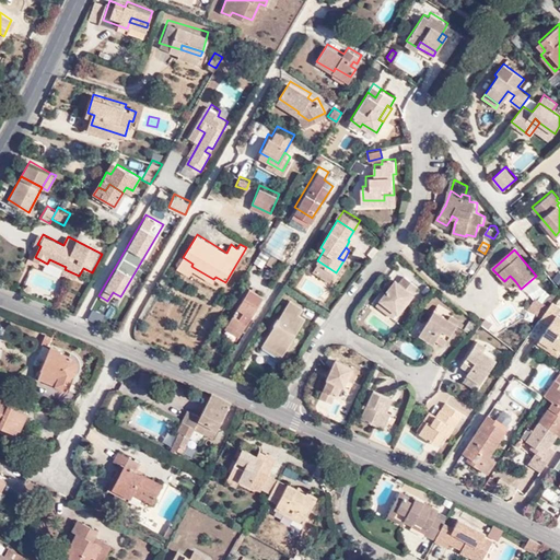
[(271,265),(277,256),(271,253),(266,261),(271,265)]
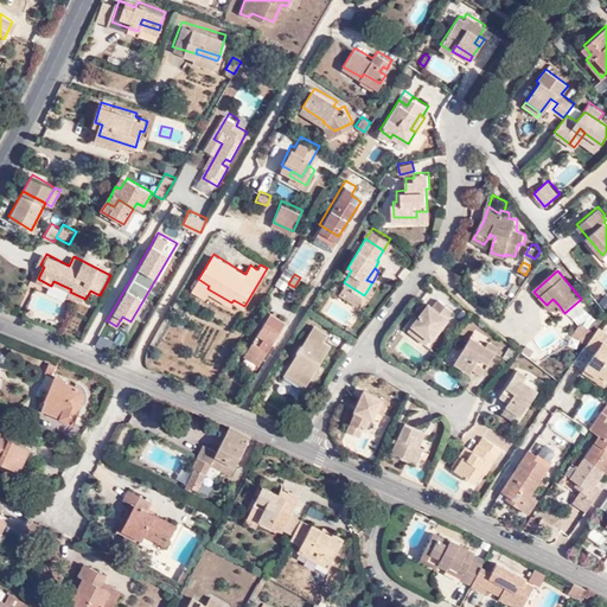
[(204,296),(209,289),(208,288),(209,286),(198,279),(192,289),(204,296)]
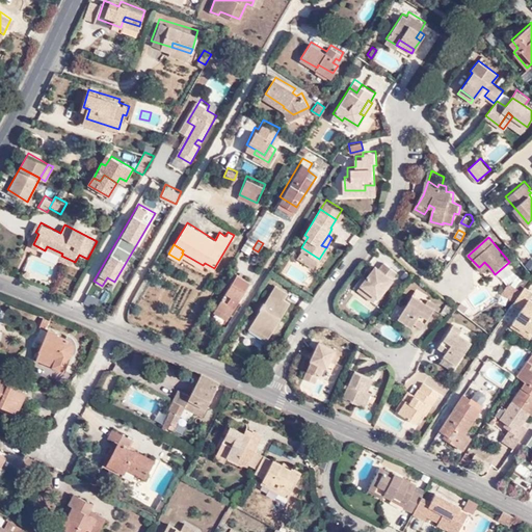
[(362,282),(379,295),(398,270),(387,260),(381,266),(378,263),(373,267),(375,270),(373,273),(371,271),(362,282)]
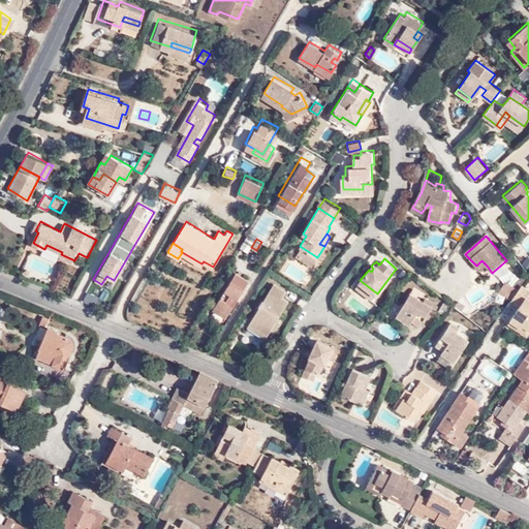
[(480,271),(487,266),(481,260),(476,266),(480,271)]
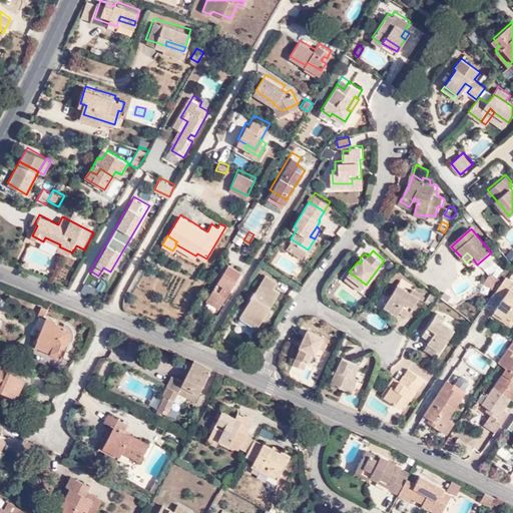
[(242,271),(228,263),(208,296),(221,305),(242,271)]
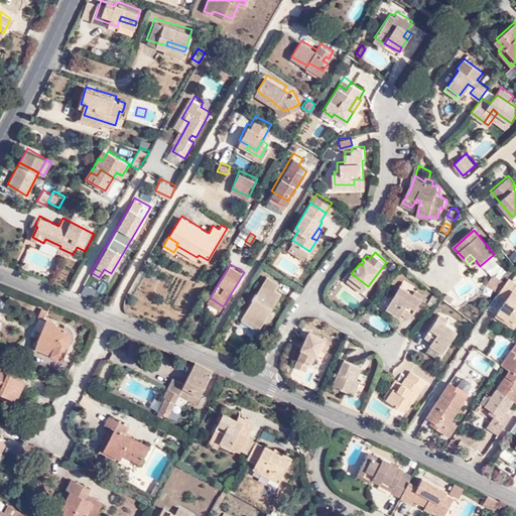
[(364,290),(368,286),(351,273),(348,276),(364,290)]
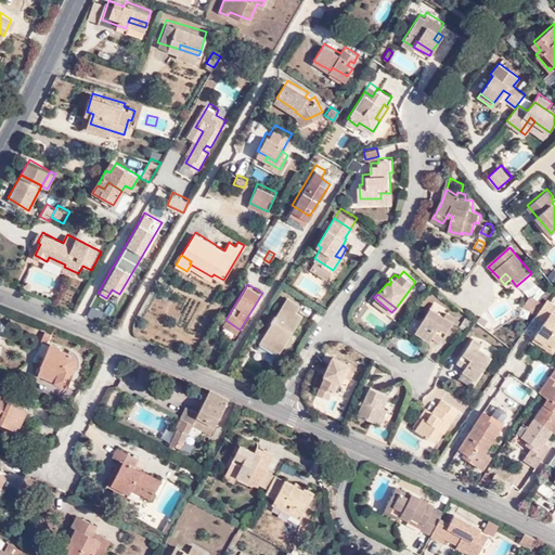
[(288,295),(262,337),(282,349),(305,314),(297,309),(301,304),(288,295)]
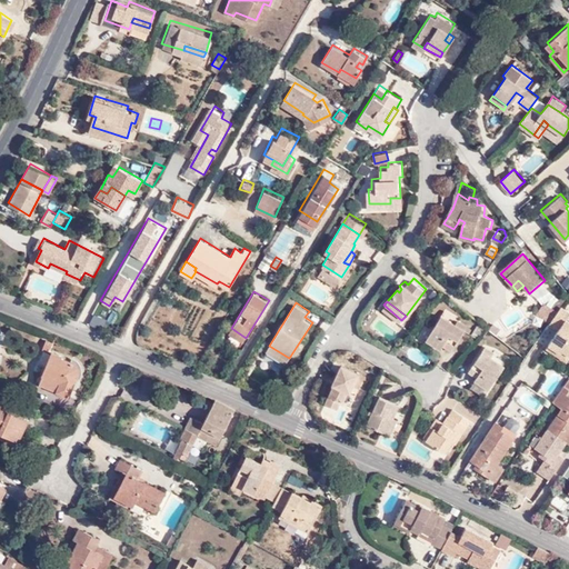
[(568,313),(568,311),(561,306),(552,318),(561,325),(558,330),(549,343),(568,356),(568,320),(566,318),(568,313)]
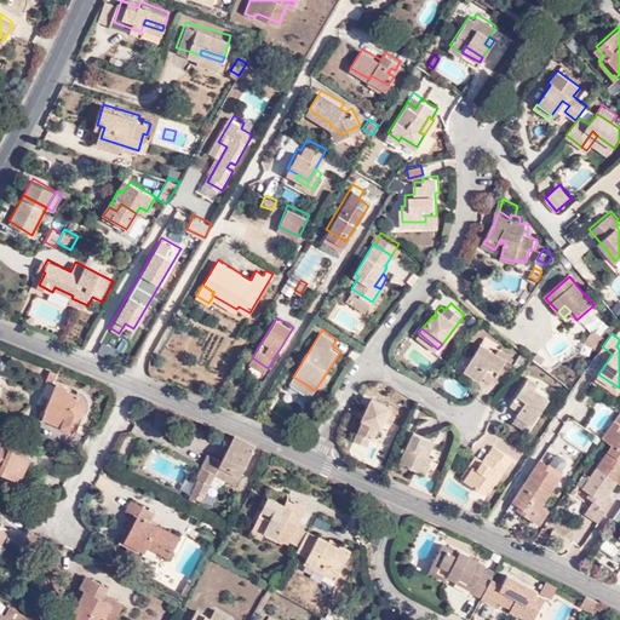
[(492,379),(510,354),(500,346),(497,351),(482,342),(464,367),(481,378),(484,374),(492,379)]
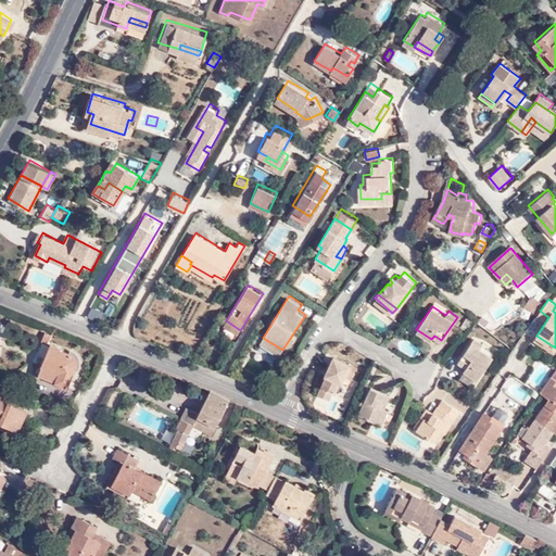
[(548,317),(540,311),(536,316),(545,323),(548,317)]
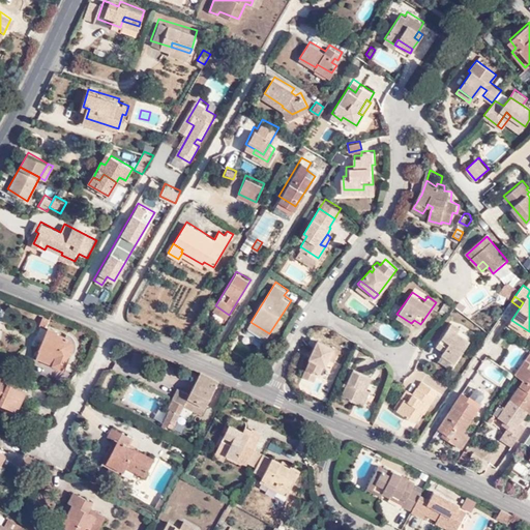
[(439,308),(444,314),(451,306),(445,301),(439,308)]
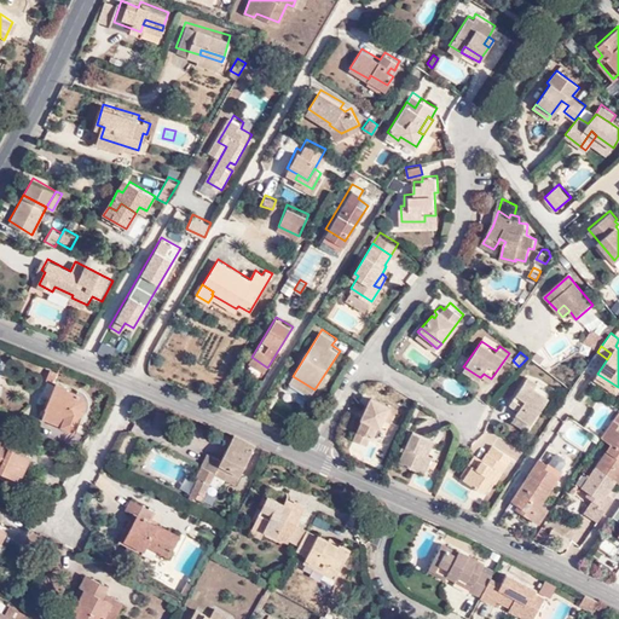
[(58,381),(62,371),(56,369),(51,379),(58,381)]
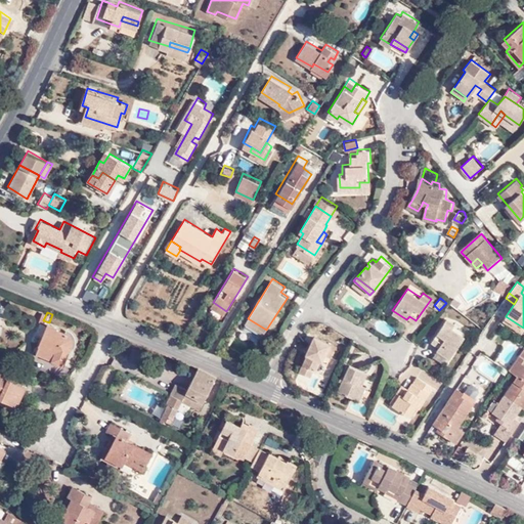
[(522,333),(523,329),(523,328),(506,316),(503,319),(522,333)]
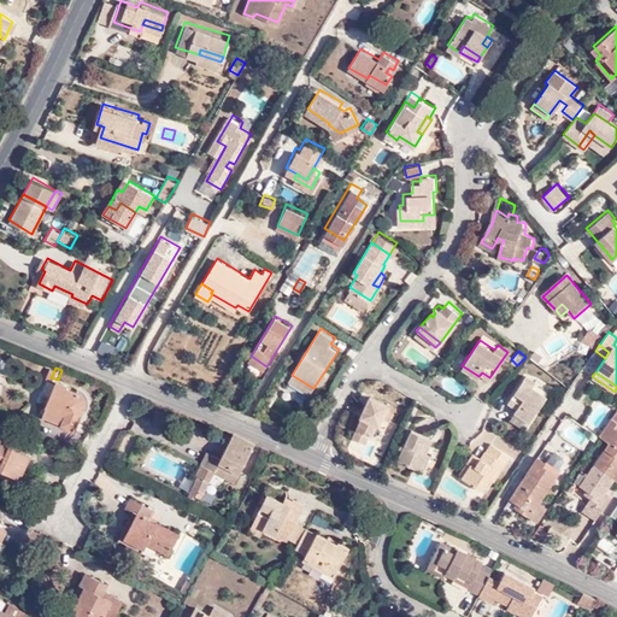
[(313,388),(292,375),(289,380),(310,393),(313,388)]
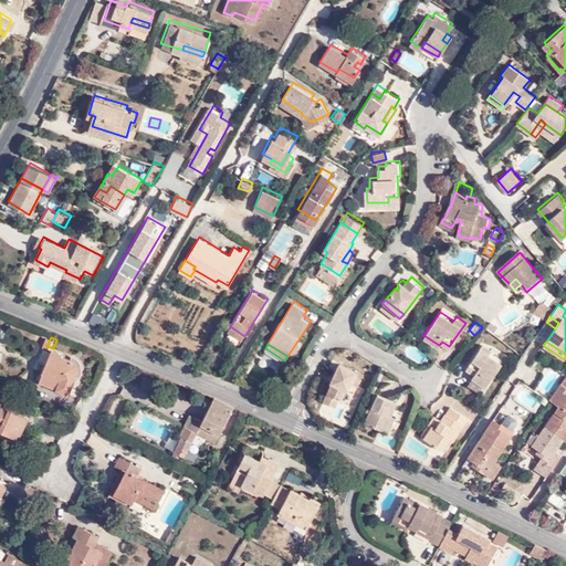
[(488,387),(503,364),(490,355),(493,350),(483,345),(467,369),(475,375),(473,379),(488,387)]
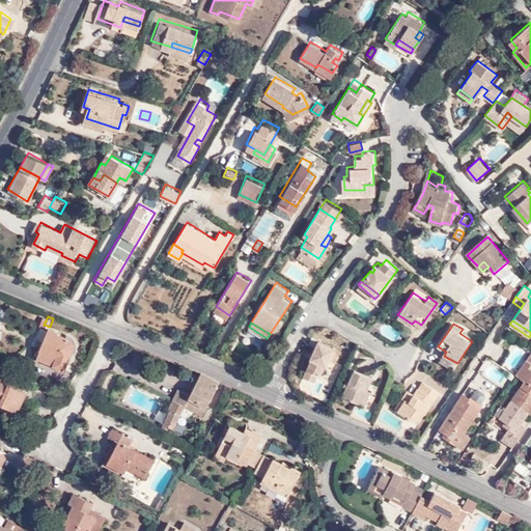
[(60,356),(56,364),(68,370),(77,353),(79,340),(63,333),(63,332),(53,327),(51,330),(45,327),(40,336),(48,340),(44,348),(60,356)]
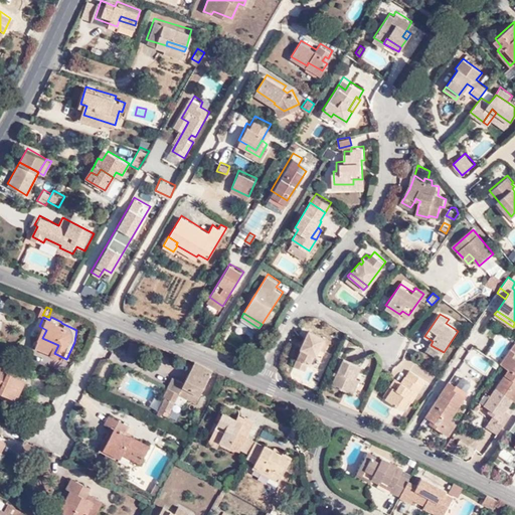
[(331,338),(311,328),(302,345),(304,345),(296,362),(305,366),(309,358),(311,359),(316,349),(318,351),(320,344),(327,347),(331,338)]
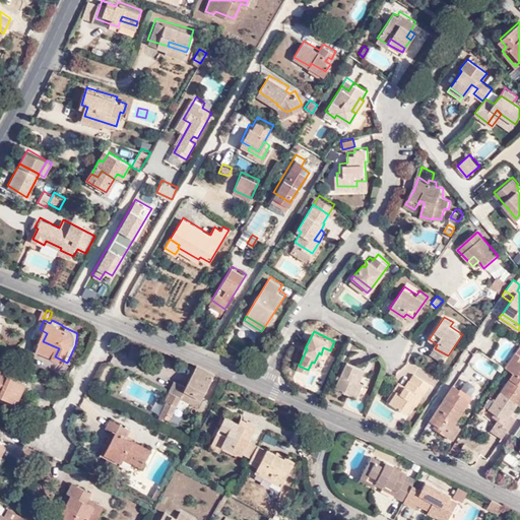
[(40,349),(55,356),(59,348),(43,341),(40,349)]
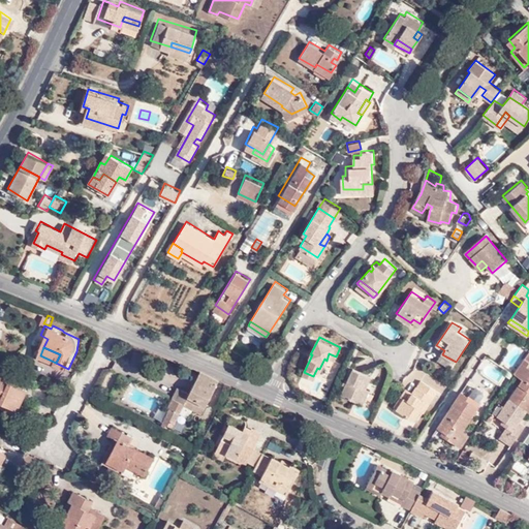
[(515,368),(518,359),(507,354),(504,364),(515,368)]
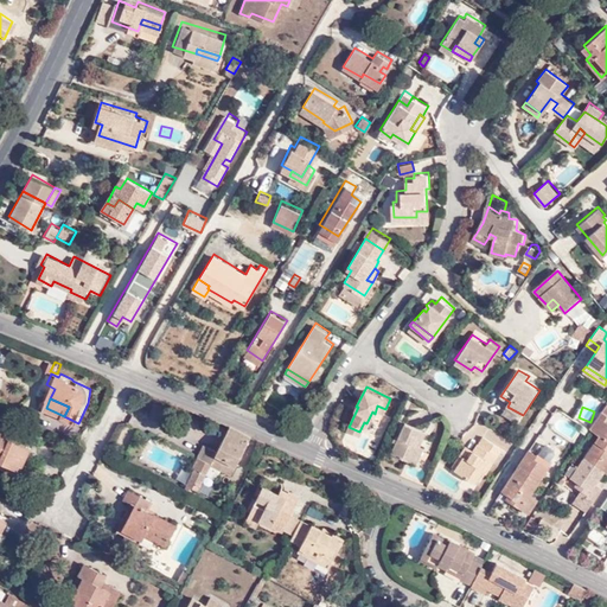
[(606,471),(606,408),(592,430),(600,436),(586,457),(606,471)]
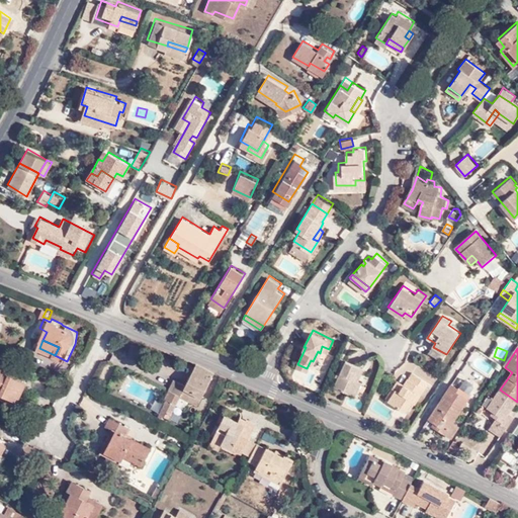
[(0,390),(15,397),(25,378),(9,370),(10,367),(8,365),(10,359),(0,354),(0,390)]
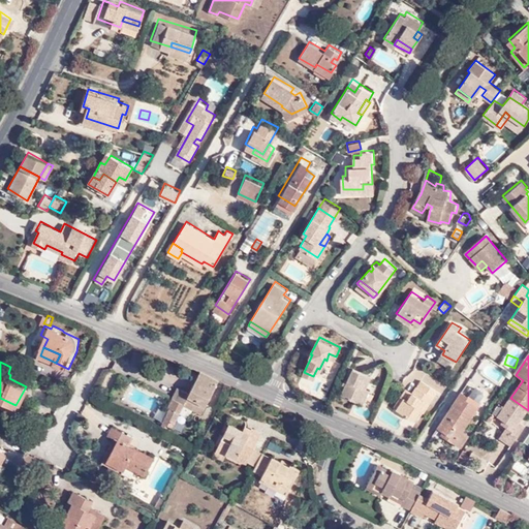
[(342,394),(361,402),(366,392),(364,391),(371,375),(353,367),(342,394)]
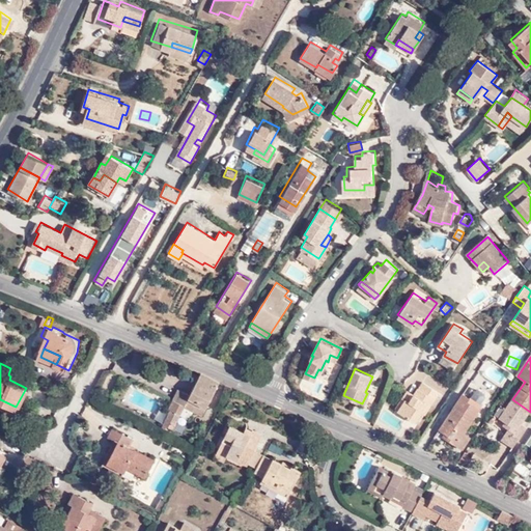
[(189,395),(207,404),(221,382),(202,371),(190,394),(189,395)]
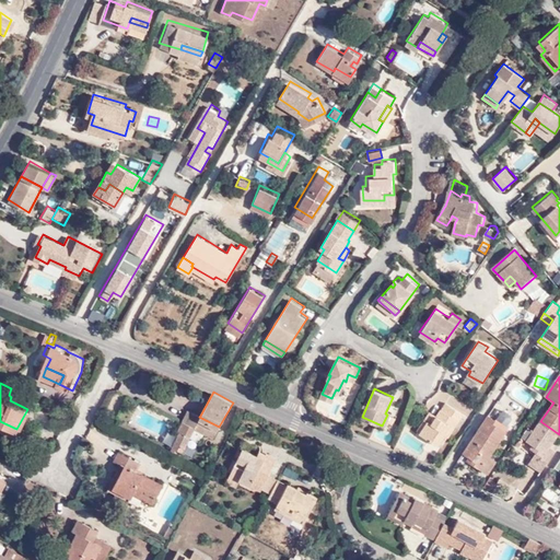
[(433,423),(431,420),(423,433),(439,444),(446,433),(450,435),(464,412),(452,404),(446,409),(445,408),(440,415),(433,423)]
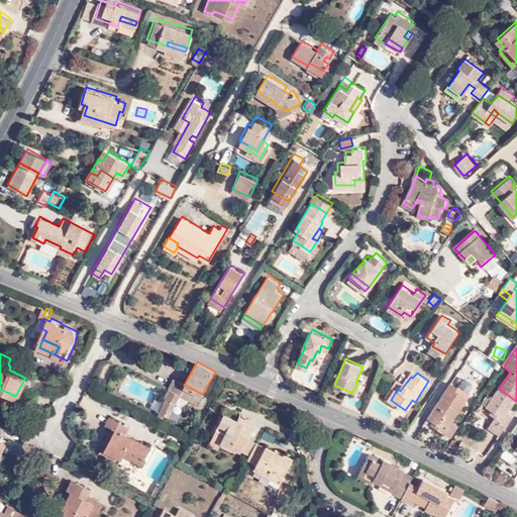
[(173,391),(179,381),(174,378),(168,388),(173,391)]
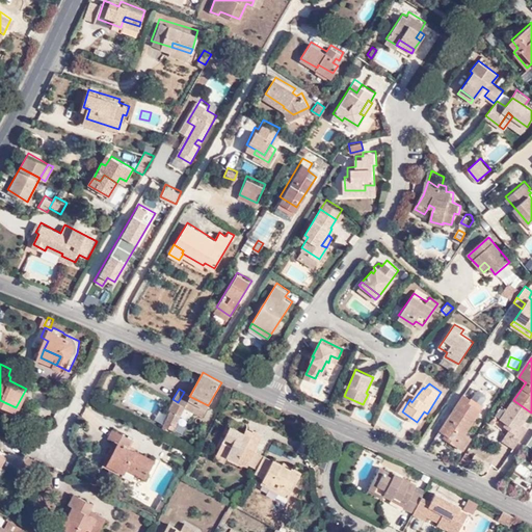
[(475,390),(471,397),(481,404),(482,403),(486,397),(485,393),(479,390),(475,390)]
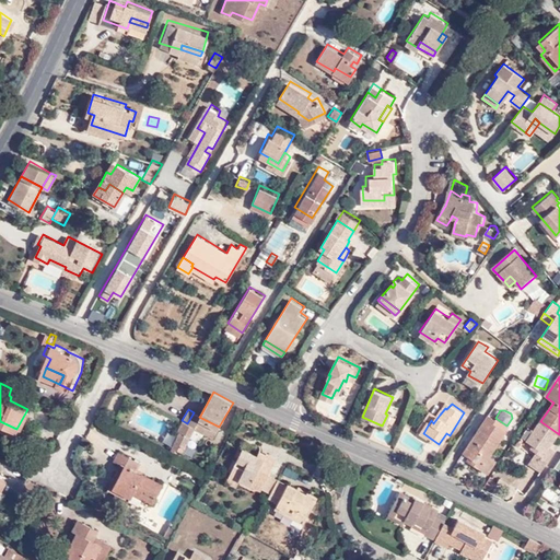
[(194,427),(199,417),(200,416),(194,412),(187,423),(194,427)]
